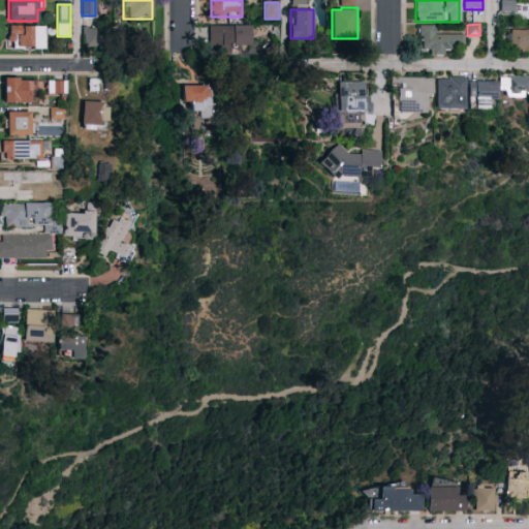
[(7,50),(7,26),(44,26),(44,50),(7,50)]
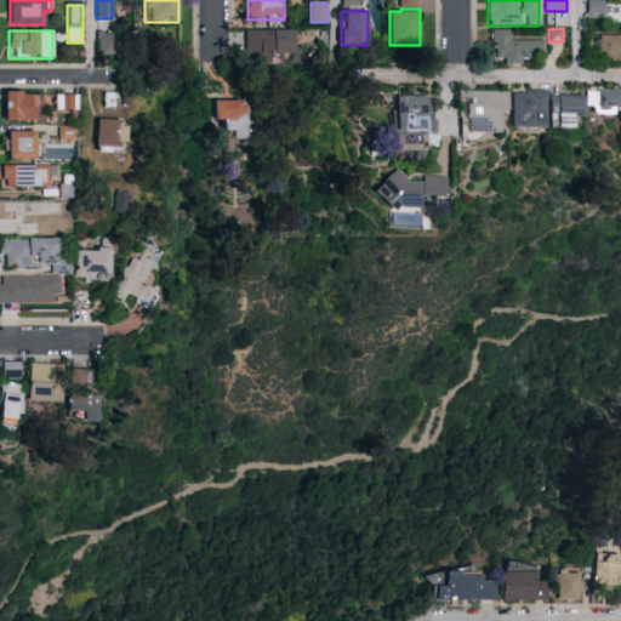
[(295,30),(295,56),(245,56),(245,30),(295,30)]
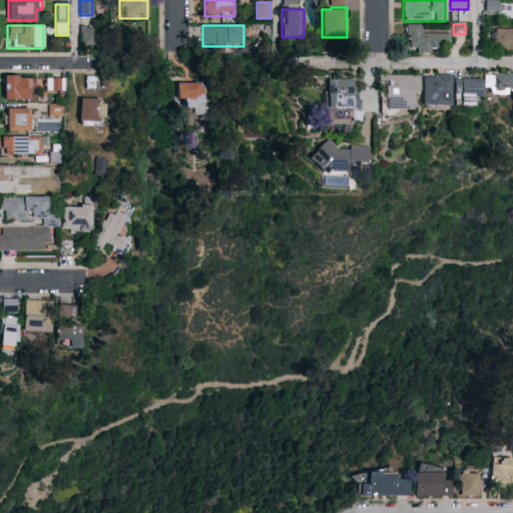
[(407,25),(423,25),(423,34),(449,34),(449,50),(407,50),(407,25)]
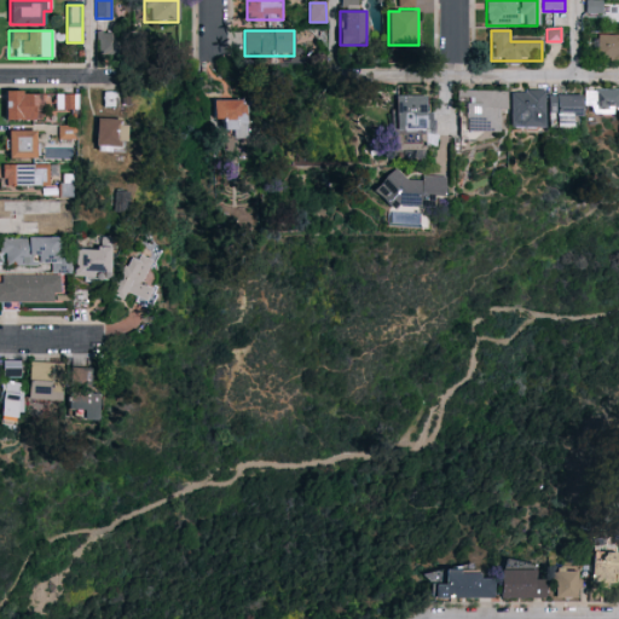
[(117,33),(117,55),(99,55),(99,33),(117,33)]
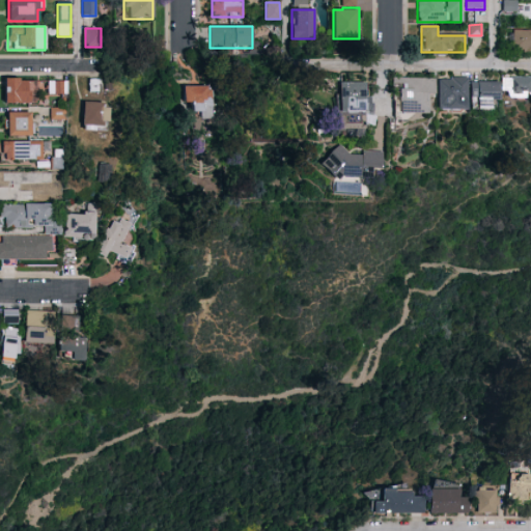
[(511,36),(530,36),(530,52),(511,52),(511,36)]
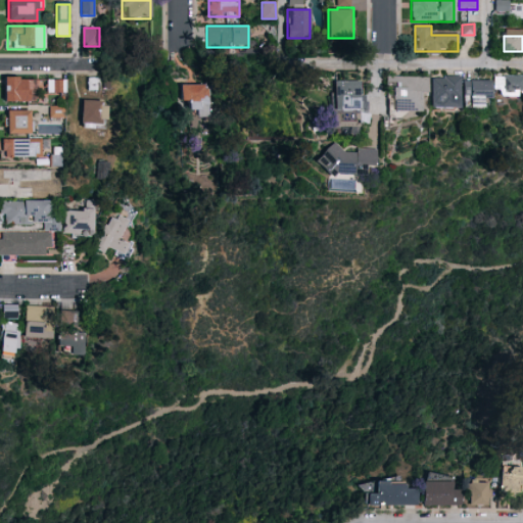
[(522,75),(522,92),(502,92),(502,75),(522,75)]
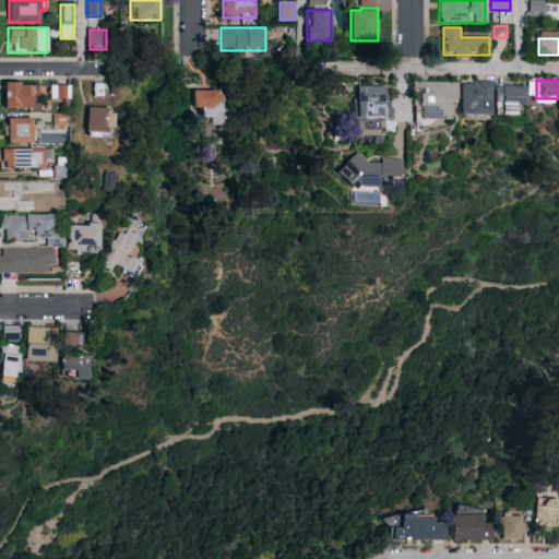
[(492,115),(461,115),(461,81),(492,81),(492,115)]
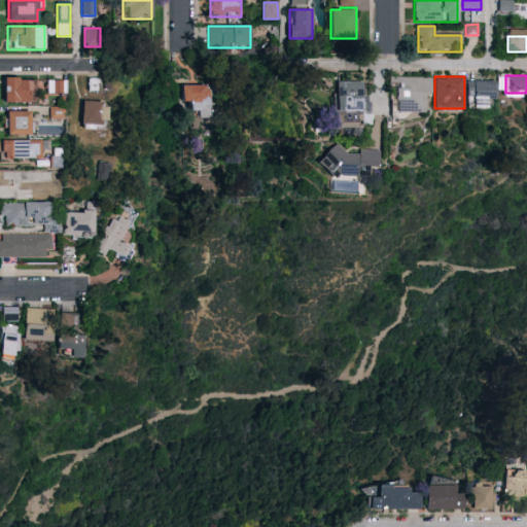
[(4,102),(4,77),(36,77),(36,102),(4,102)]
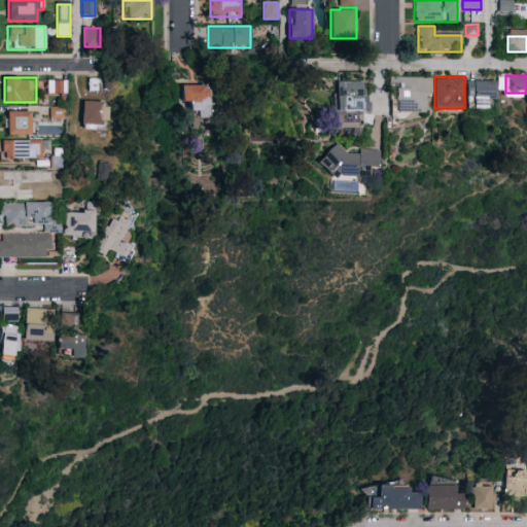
[(427,112),(392,112),(392,77),(427,77),(427,112)]
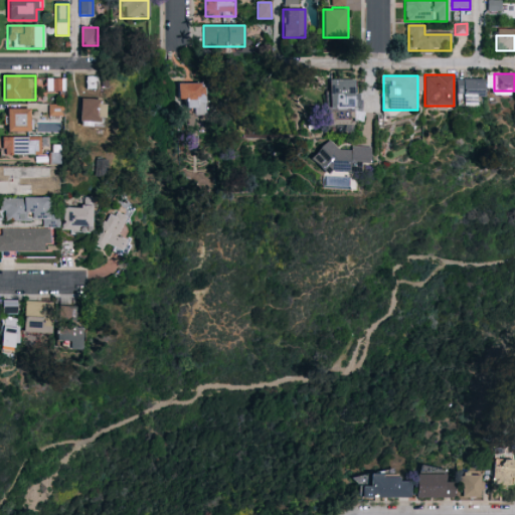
[(46,91),(46,78),(64,78),(64,91),(46,91)]
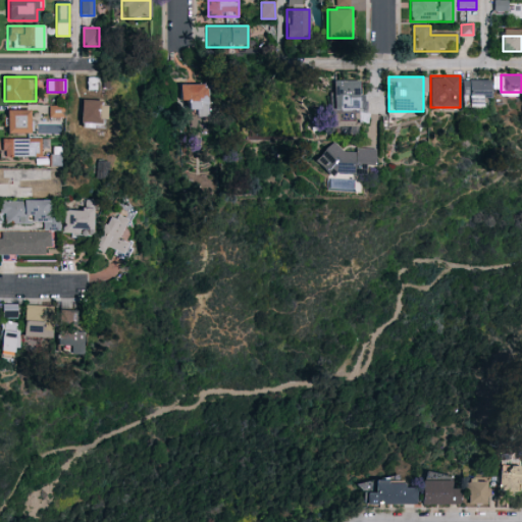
[(462,80),(490,80),(490,99),(462,99),(462,80)]
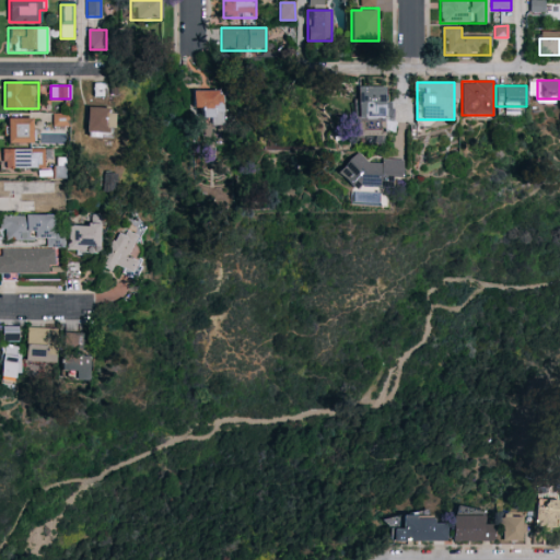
[(386,118),(358,118),(358,86),(386,86),(386,118)]
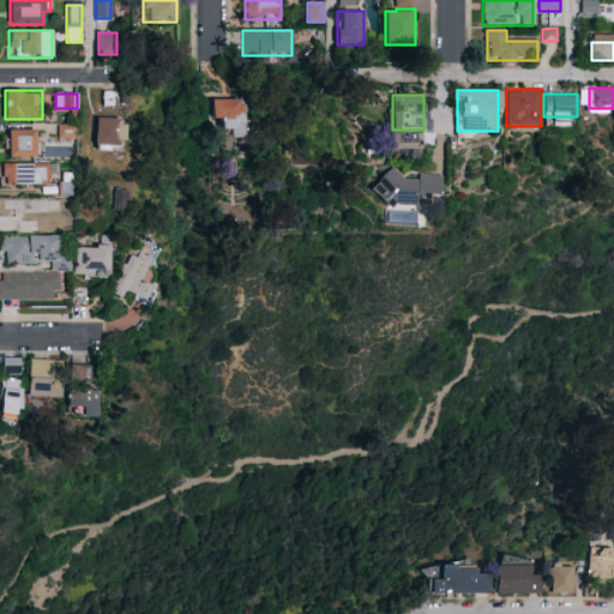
[(240,134),(218,134),(218,119),(210,119),(210,100),(240,100),(240,134)]
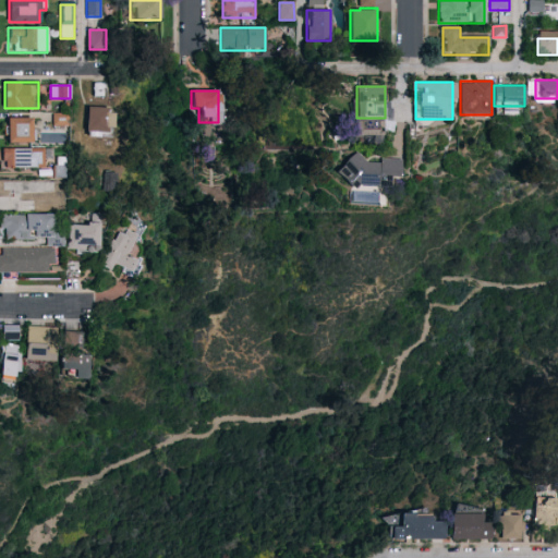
[(86,135),(86,107),(111,107),(111,135),(86,135)]
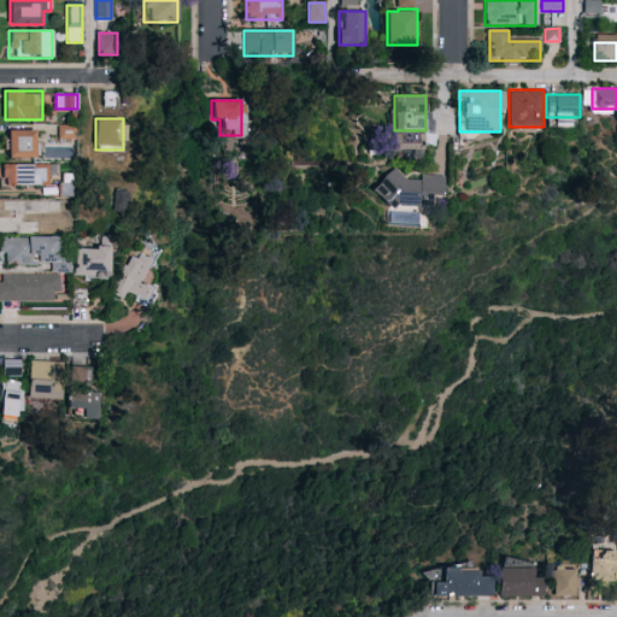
[(74,139),(75,125),(57,124),(56,137),(74,139)]
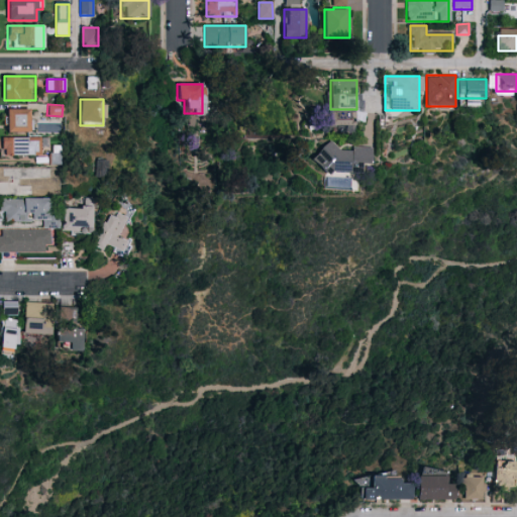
[(6,132),(6,106),(31,106),(31,132),(6,132)]
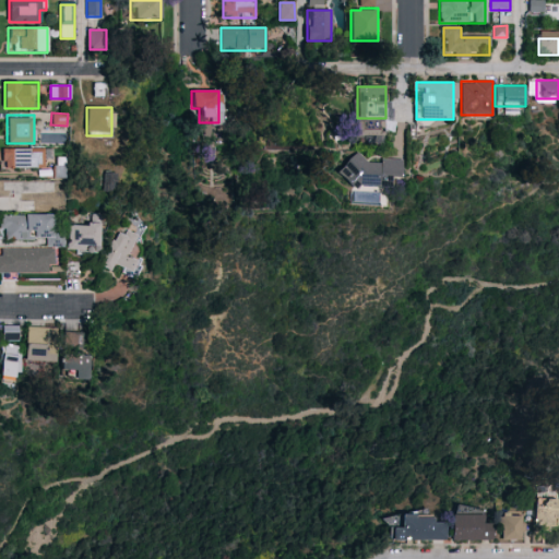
[(44,168),(1,168),(1,150),(44,150),(44,168)]
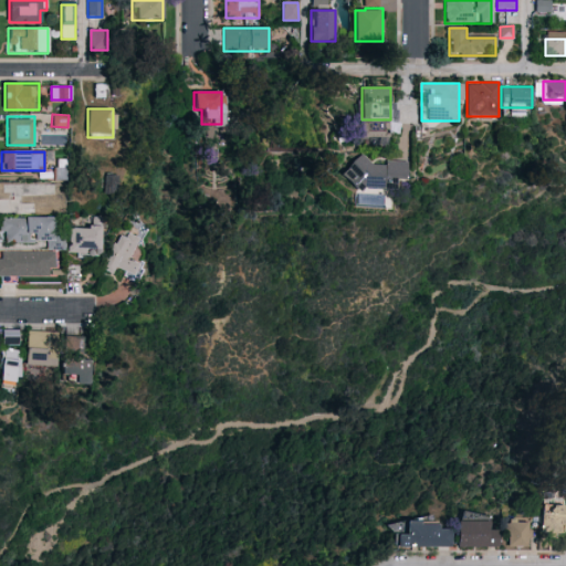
[(386,161),(408,163),(407,184),(397,182),(397,189),(344,186),(346,160),(386,163),(386,161)]
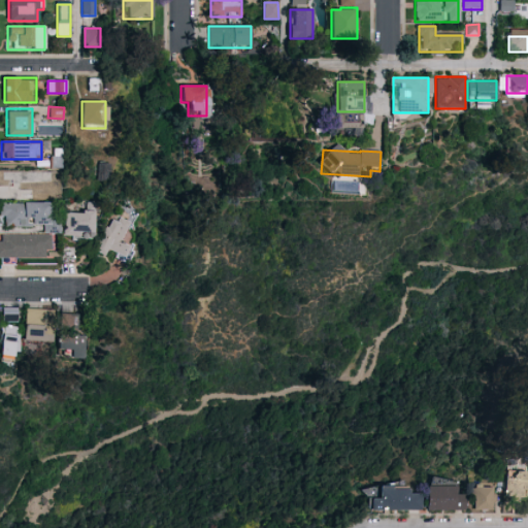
[(96,182),(97,164),(107,164),(107,182),(96,182)]
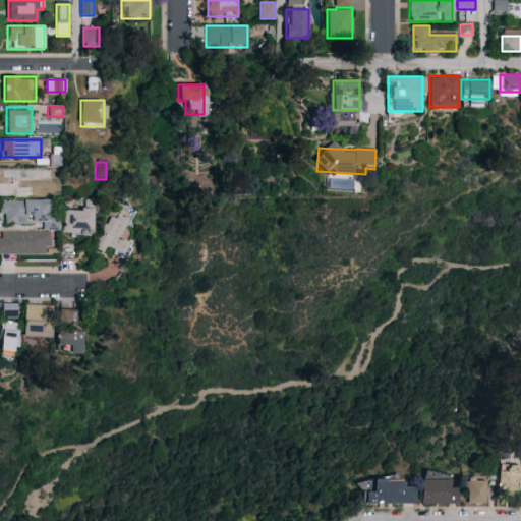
[(36,180),(6,180),(6,171),(36,171),(36,180)]
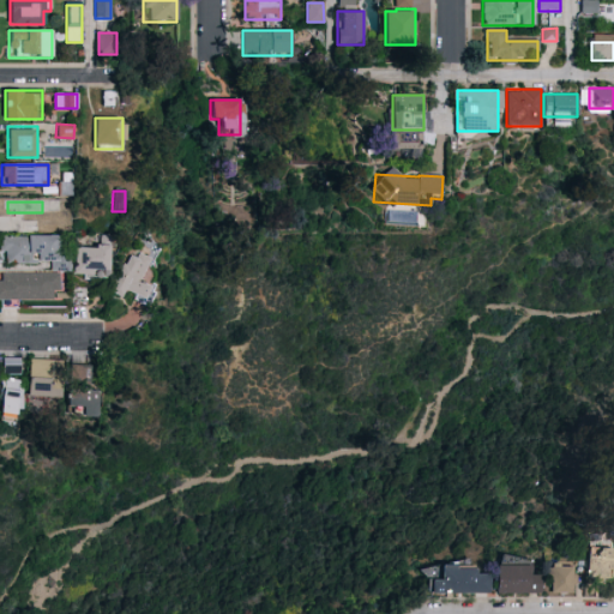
[(0,232),(0,217),(29,217),(29,232),(0,232)]
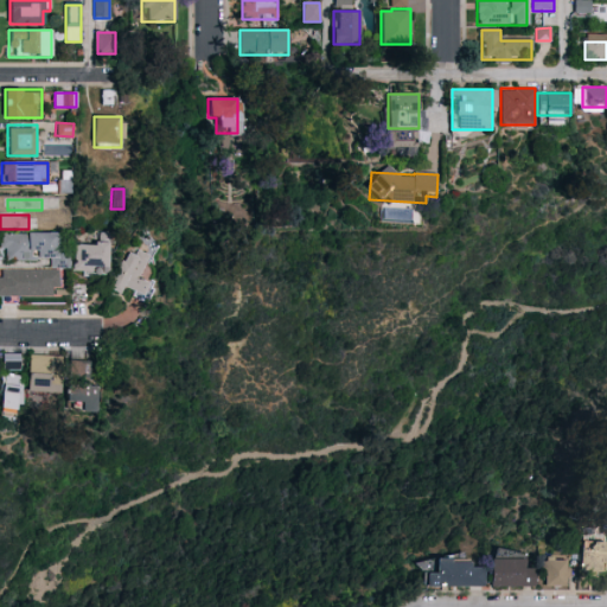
[(0,232),(58,234),(58,263),(52,263),(52,259),(0,259),(0,232)]
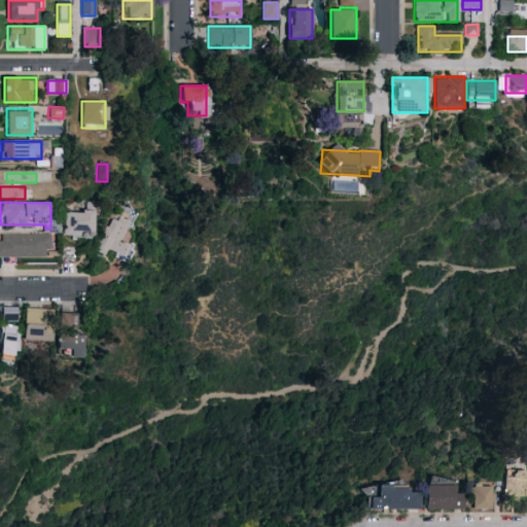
[(92,212),(92,235),(63,235),(63,212),(92,212)]
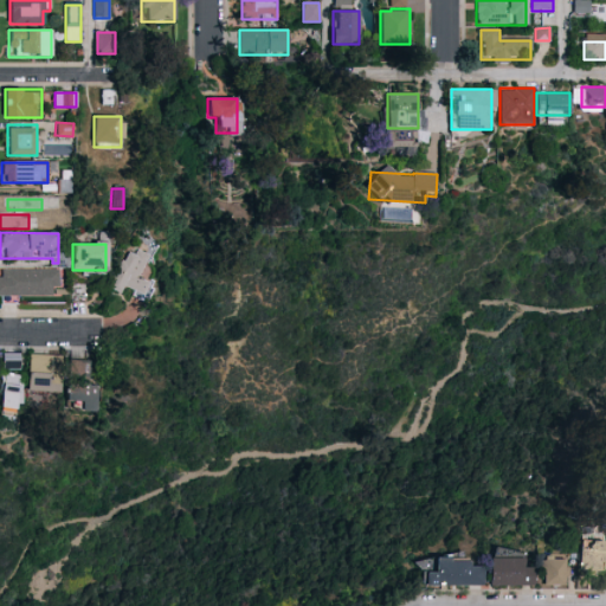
[(148,284),(142,297),(122,289),(120,292),(109,288),(127,249),(147,257),(137,278),(148,284)]
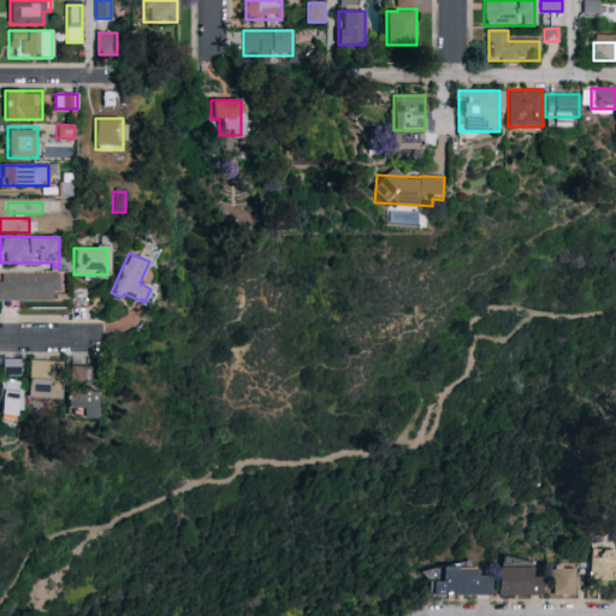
[(0,301),(0,282),(1,282),(1,274),(59,274),(59,291),(52,291),(52,301),(0,301)]
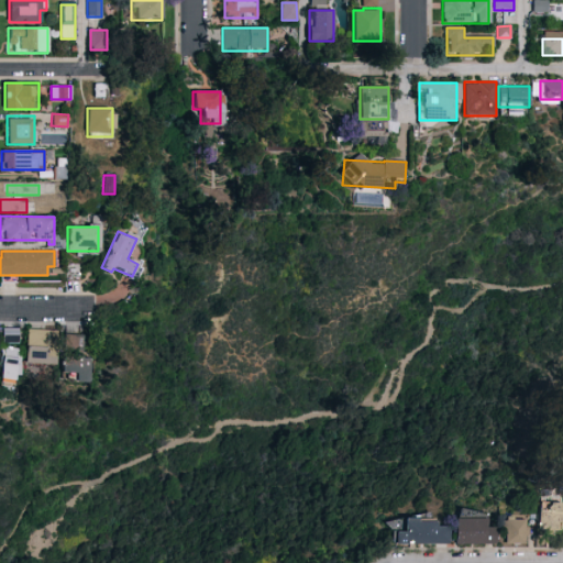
[(18,343),(2,343),(2,329),(18,329),(18,343)]
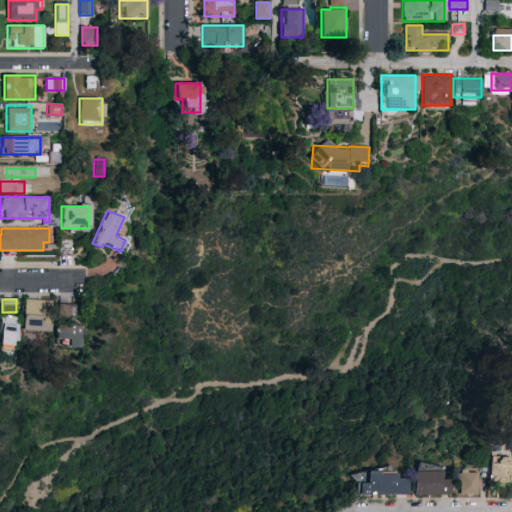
[(49,331),(24,331),(24,300),(49,300),(49,331)]
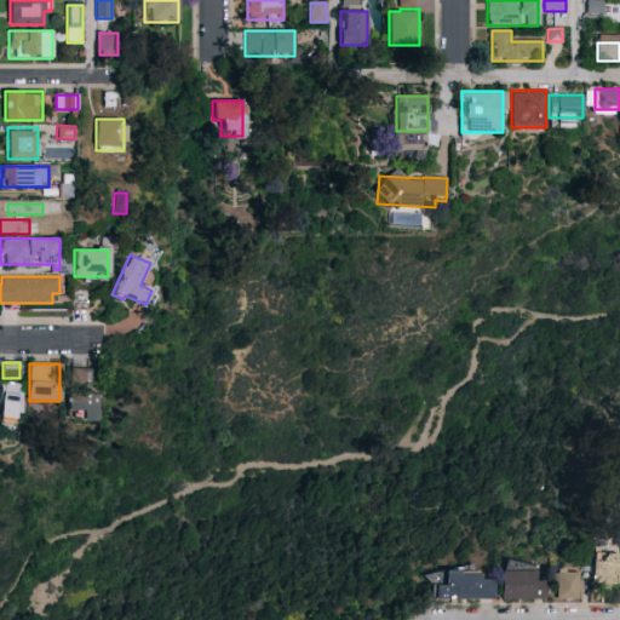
[(98,420),(82,420),(82,411),(70,411),(69,368),(90,368),(90,394),(98,394),(98,420)]
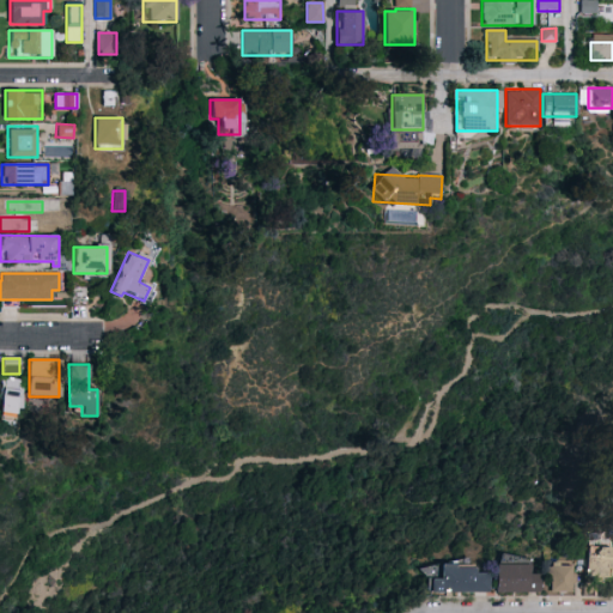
[(0,413),(5,377),(24,380),(20,416),(0,413)]
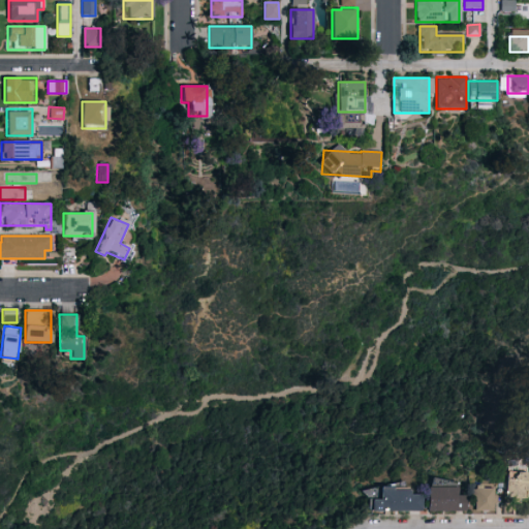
[(528,501),(506,501),(506,472),(528,472),(528,501)]
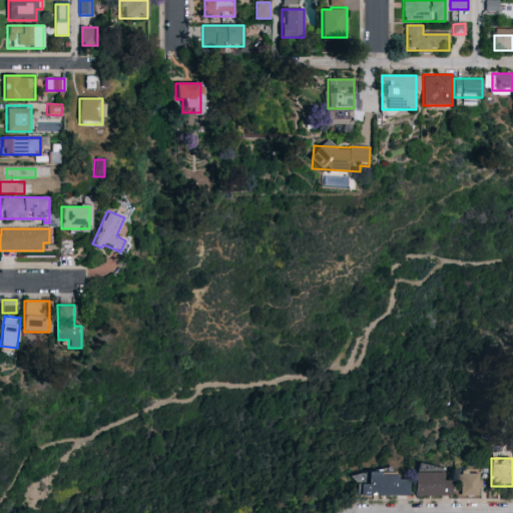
[(398,473),(398,480),(409,480),(409,496),(359,496),(359,484),(368,484),(368,473),(398,473)]
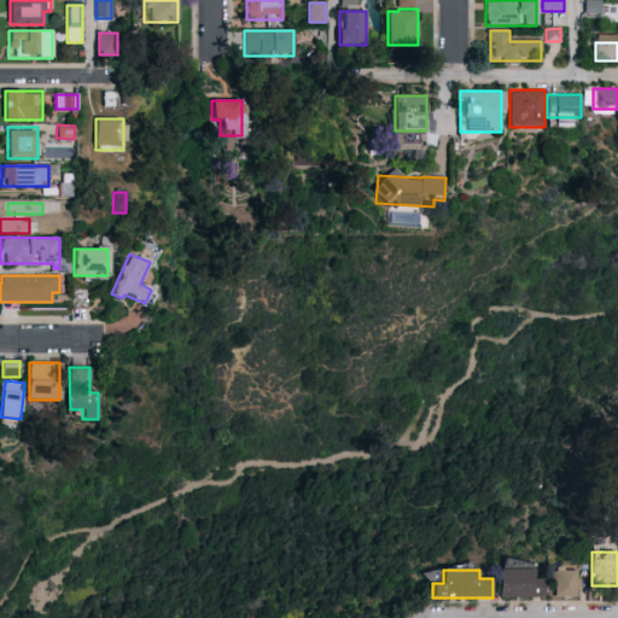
[(499,570),(532,570),(532,579),(543,579),(543,598),(499,598),(499,570)]
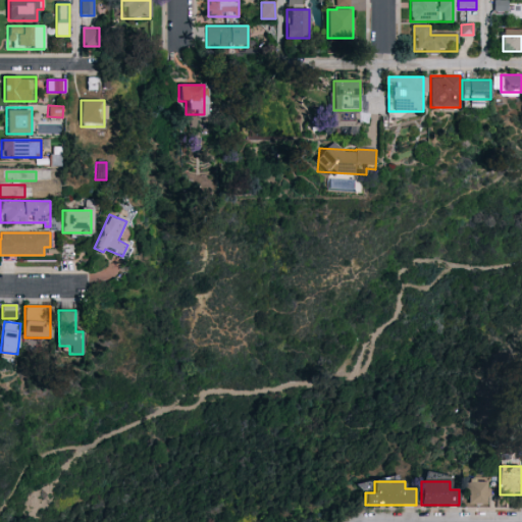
[(488,505),(465,505),(465,481),(488,481),(488,505)]
